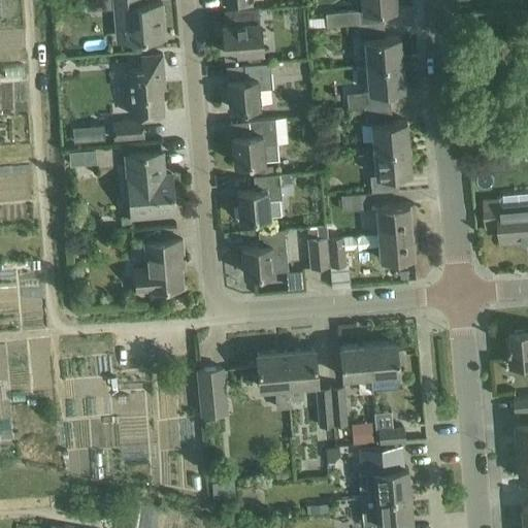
[(112,0),(113,7),(116,41),(162,37),(160,19),(164,19),(163,2),(140,4),(139,0),(112,0)]
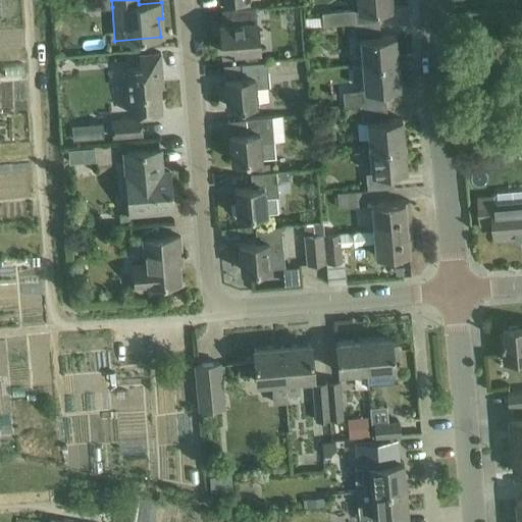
[(393,7),(390,0),(357,0),(359,10),(393,7)]
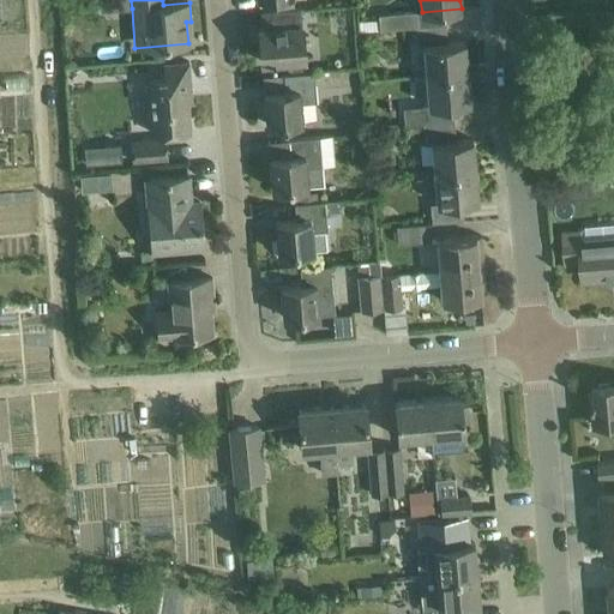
[(264,28),(258,28),(262,62),(305,59),(300,8),(263,12),(264,28)]
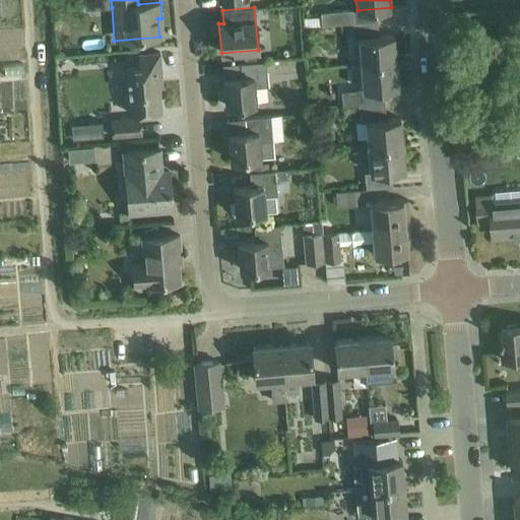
[(321,13),(322,25),(351,23),(353,23),(352,10),(321,13)]
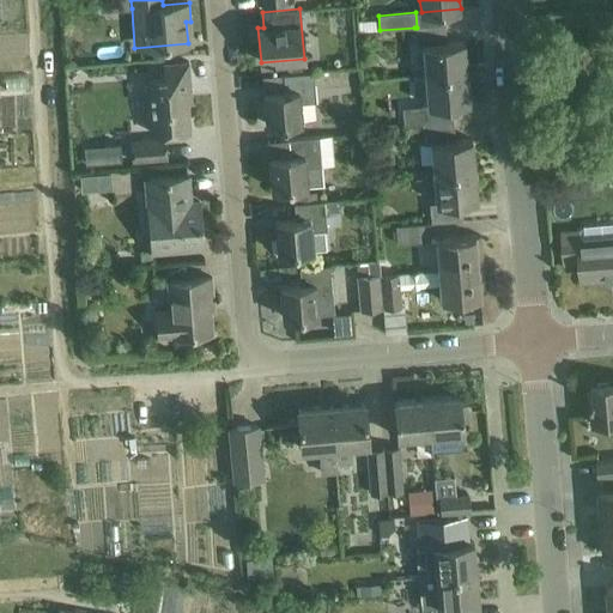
[(425,76),(466,72),(463,42),(447,43),(445,25),(417,28),(414,28),(417,46),(423,46),(425,76)]
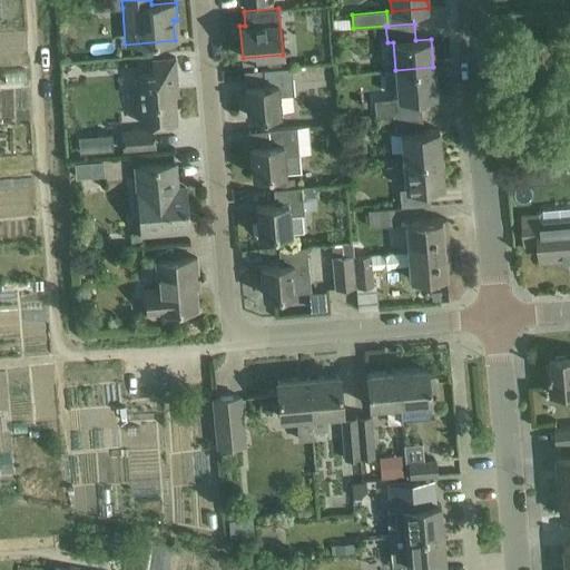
[(283,58),(269,59),(269,69),(286,68),(286,58),(283,58)]
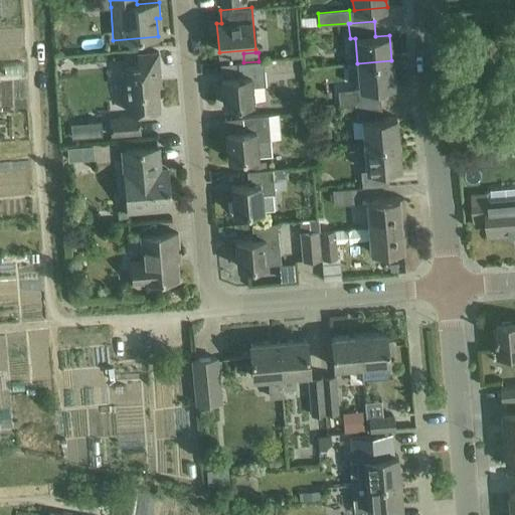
[(157,64),(160,64),(159,53),(138,54),(139,66),(124,67),(128,112),(161,109),(157,64)]
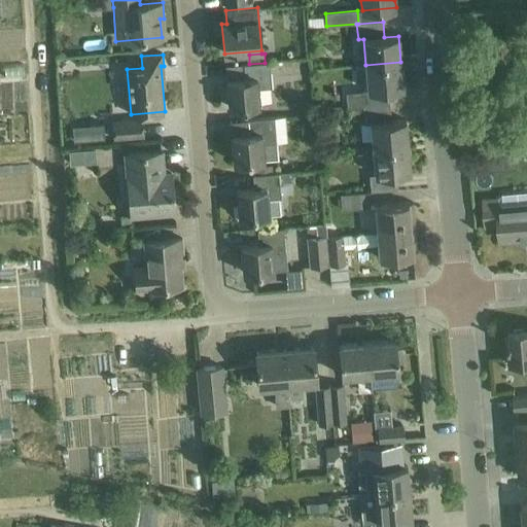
[(243,64),(225,66),(226,80),(229,107),(258,105),(257,89),(272,86),(270,62),(265,63),(249,64),(243,64)]
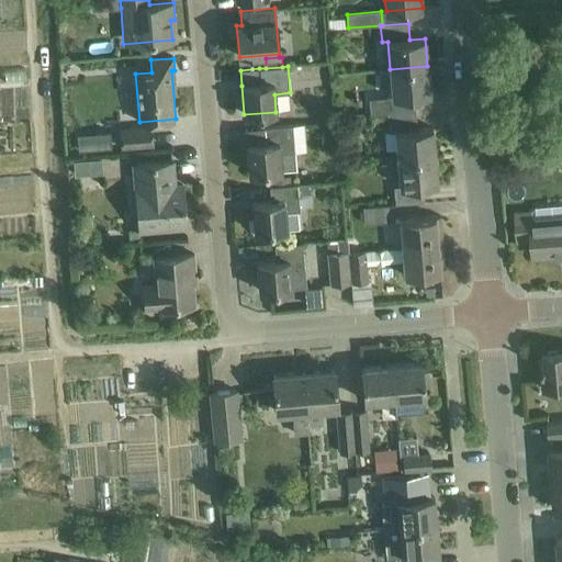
[(427,66),(390,69),(392,97),(386,97),(388,114),(415,112),(414,96),(429,94),(427,66)]
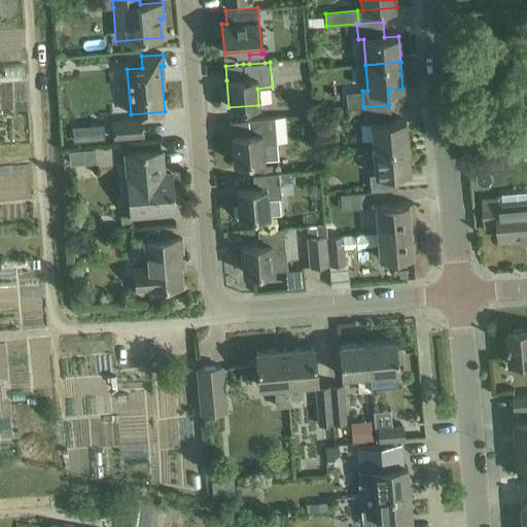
[(391,121),(389,105),(363,107),(365,124),(371,124),(373,149),(408,146),(406,120),(391,121)]
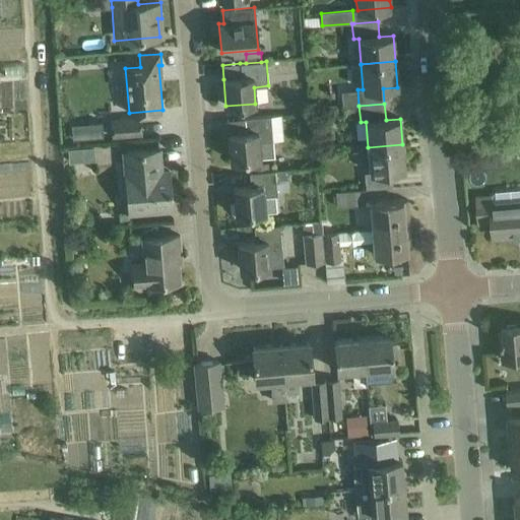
[(286,137),(286,113),(276,113),(276,138),(286,137)]
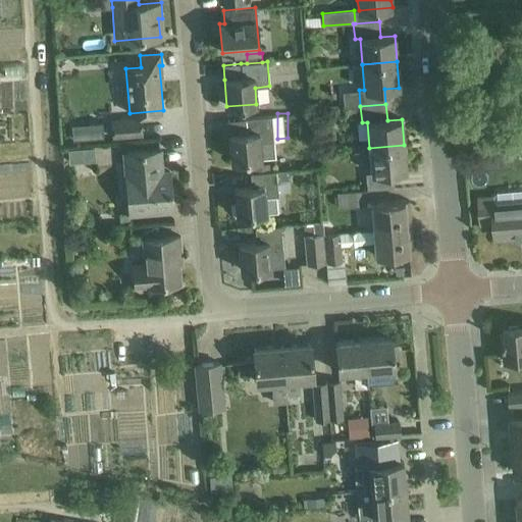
[(245,118),(227,120),(228,135),(231,161),(261,158),(260,143),(273,142),(271,116),(245,118)]
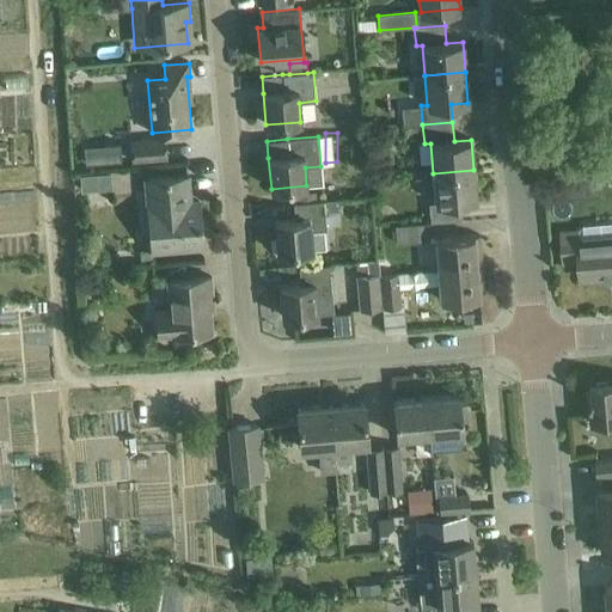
[(129,147),(130,164),(165,161),(164,145),(129,147)]
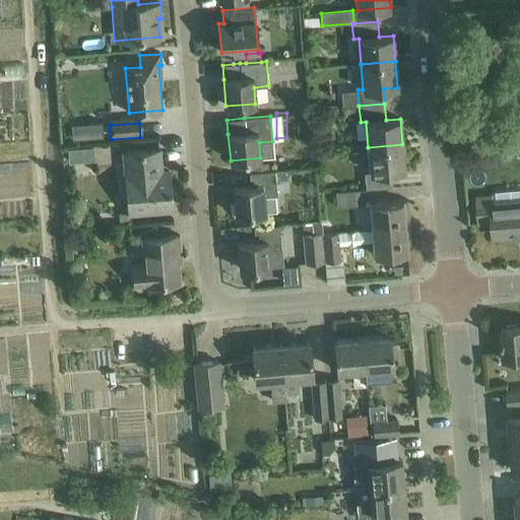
[(103,124),(90,125),(91,141),(104,140),(103,124)]
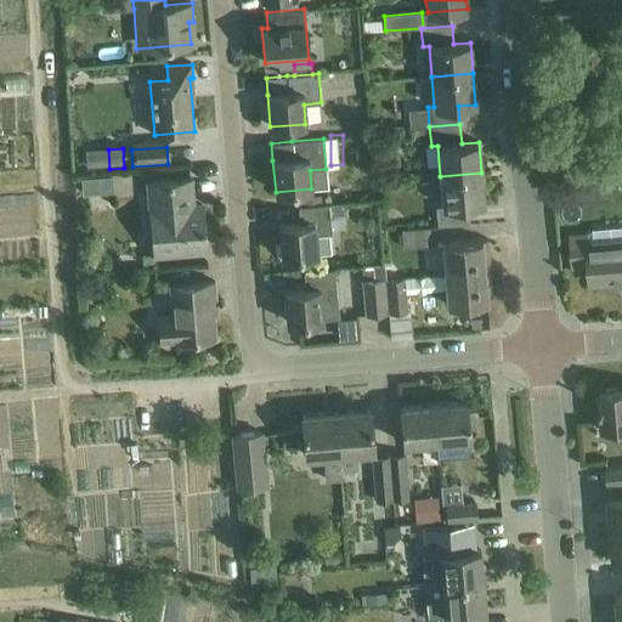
[(481,173),(440,176),(444,205),(435,207),(437,226),(469,224),(467,205),(484,204),(481,173)]
